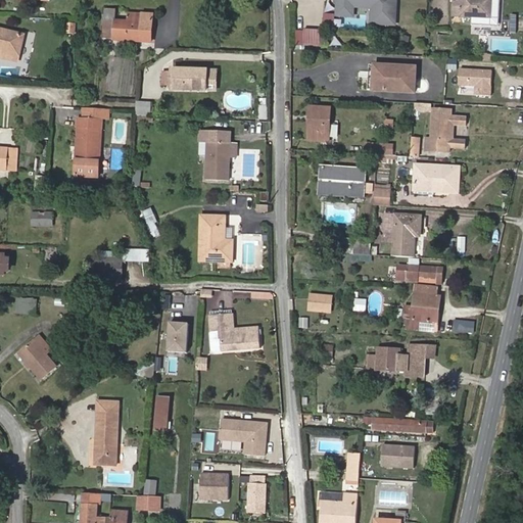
[(395,25),(396,0),(337,0),(337,10),(354,11),(354,7),(373,7),(372,24),(395,25)]
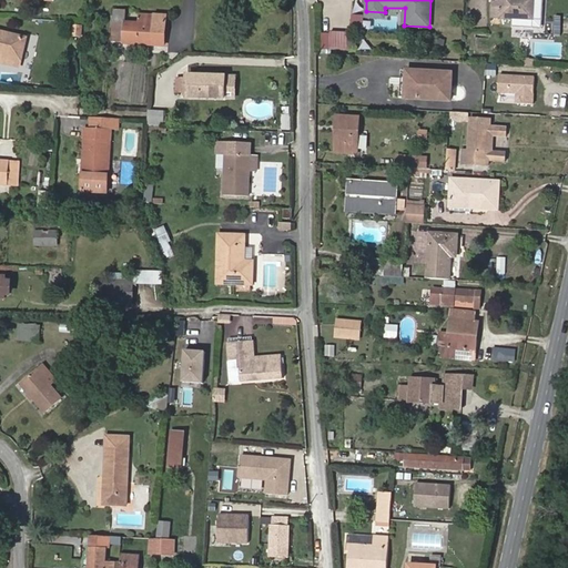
[(501,18),(514,19),(513,27),(535,28),(535,20),(545,20),(545,0),(501,0),(503,2),(501,18)]
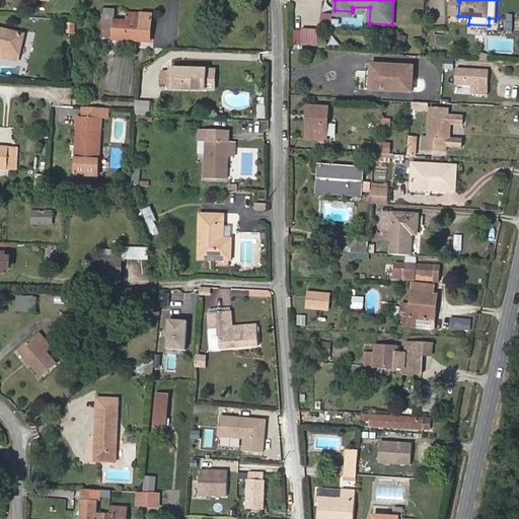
[(458,16),(459,2),(451,2),(450,15),(458,16)]
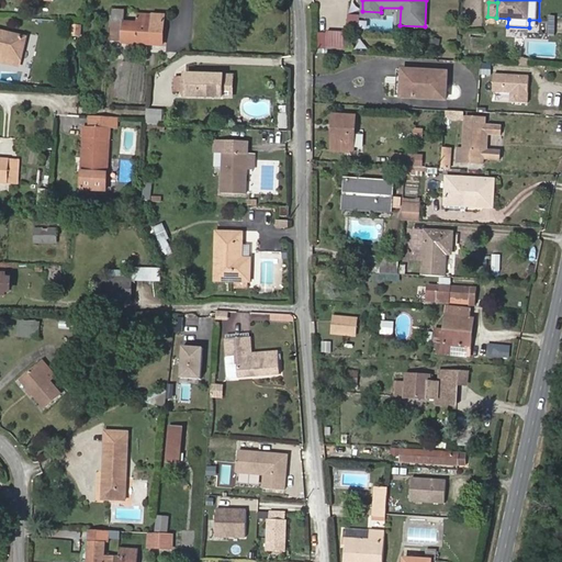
[(167,46),(169,13),(153,12),(153,14),(137,13),(137,22),(125,21),(125,10),(113,9),(111,42),(167,46)]
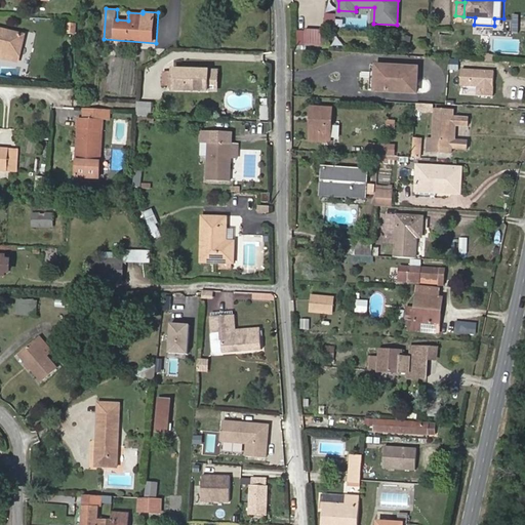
[(334,28),(334,14),(323,14),(323,28),(334,28)]
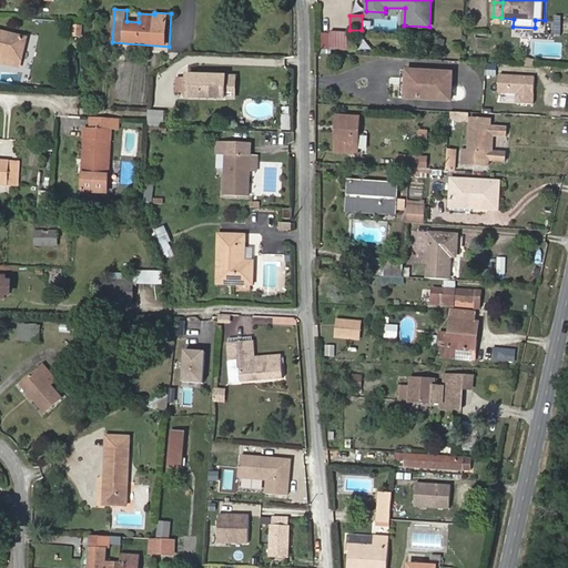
[(81,37),(82,26),(74,26),(73,36),(81,37)]
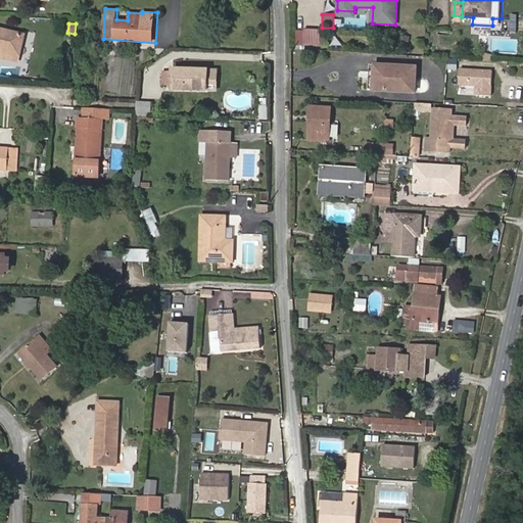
[(19,57),(25,33),(0,27),(0,50),(2,51),(2,53),(19,57)]
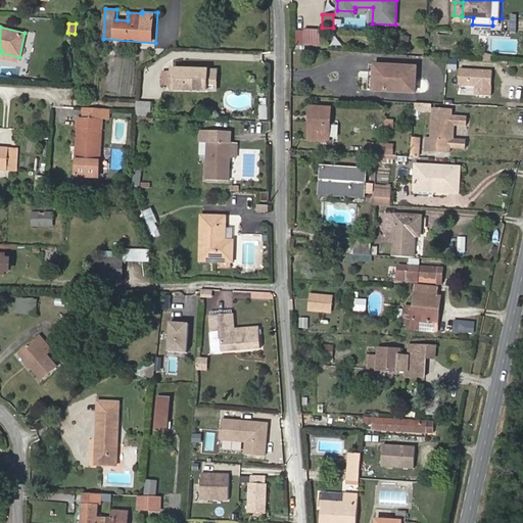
[(321,43),(321,34),(328,34),(328,31),(305,29),(304,45),(321,46),(321,43)]
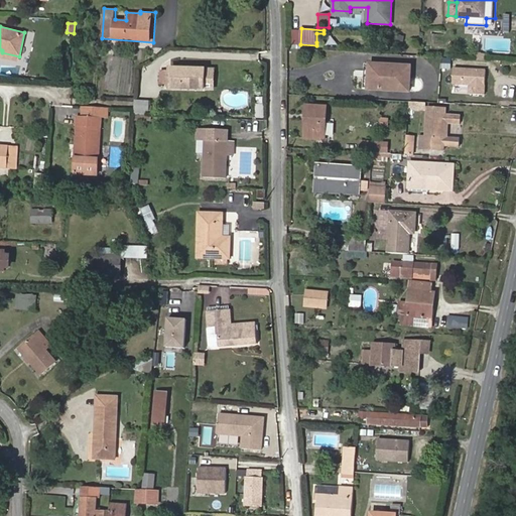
[(19,56),(2,52),(2,50),(0,49),(0,55),(18,60),(19,56)]
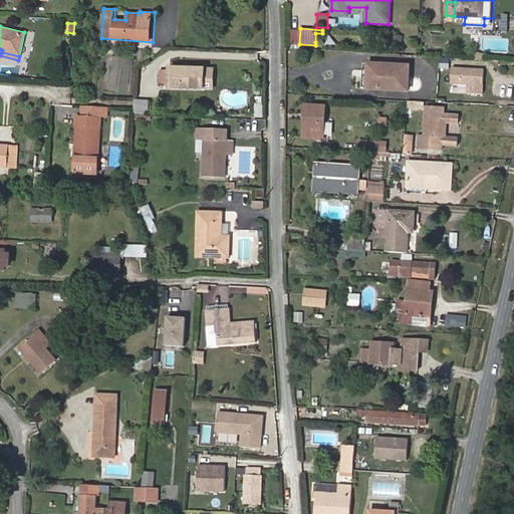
[(409,91),(410,65),(373,63),(372,76),(367,75),(366,88),(409,91)]
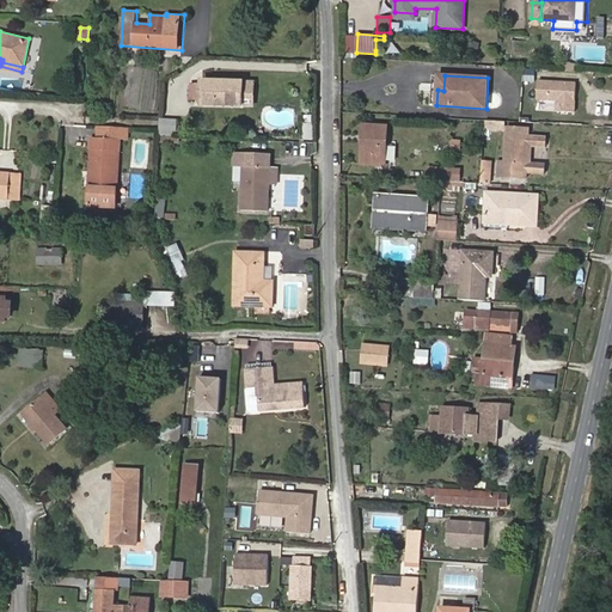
[(244,105),(244,81),(202,80),(202,85),(190,84),(190,99),(202,99),(202,105),(244,105)]
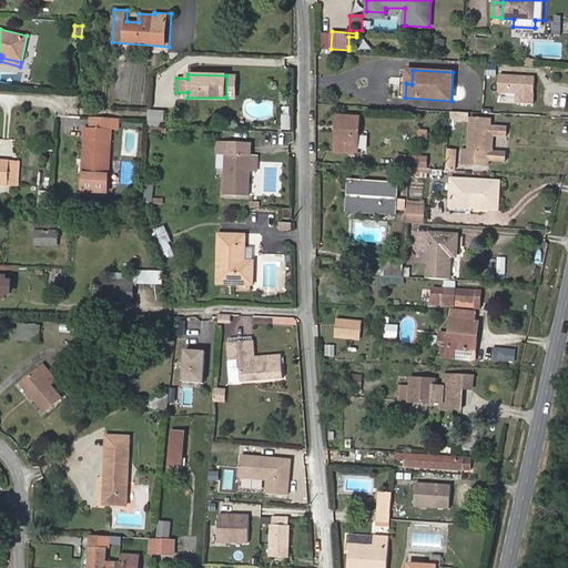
[(539,105),(540,78),(506,75),(505,93),(523,94),(523,104),(539,105)]
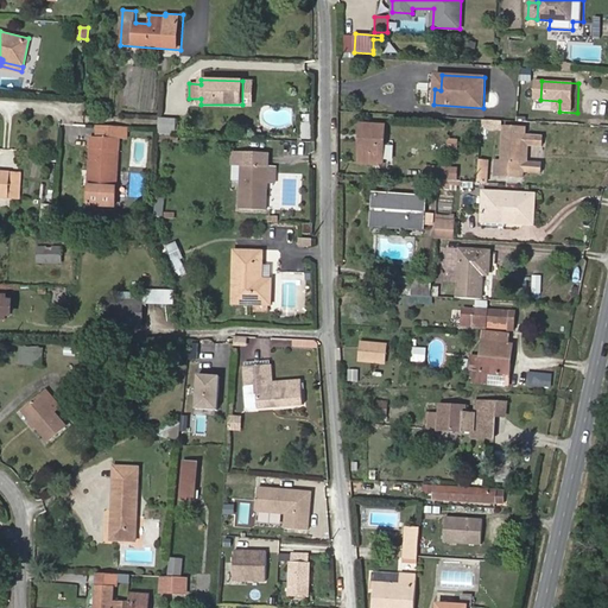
[(310,139),(310,124),(312,124),(312,116),(302,116),(302,139),(310,139)]
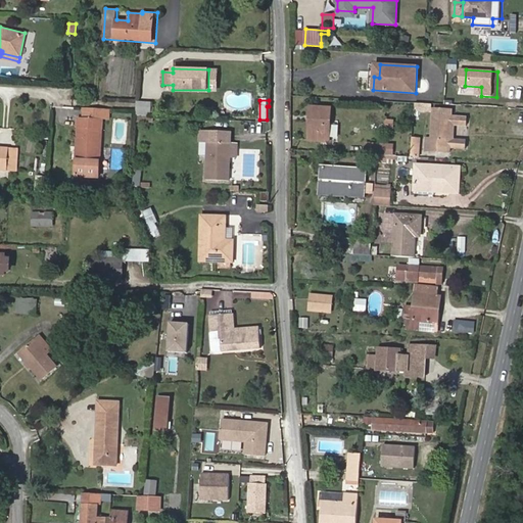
[(151,116),(151,103),(137,102),(137,110),(136,116),(151,116)]
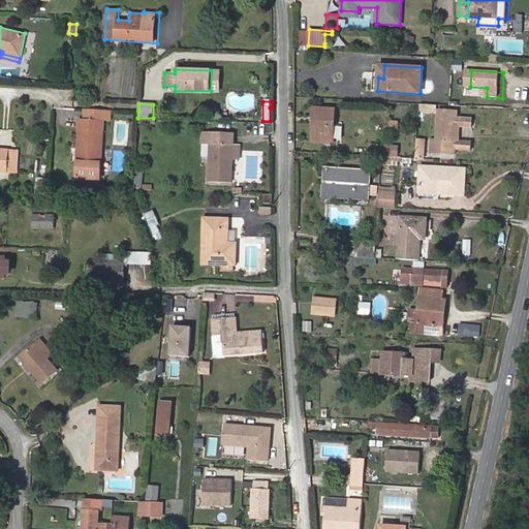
[(437,113),(437,104),(419,103),(419,112),(437,113)]
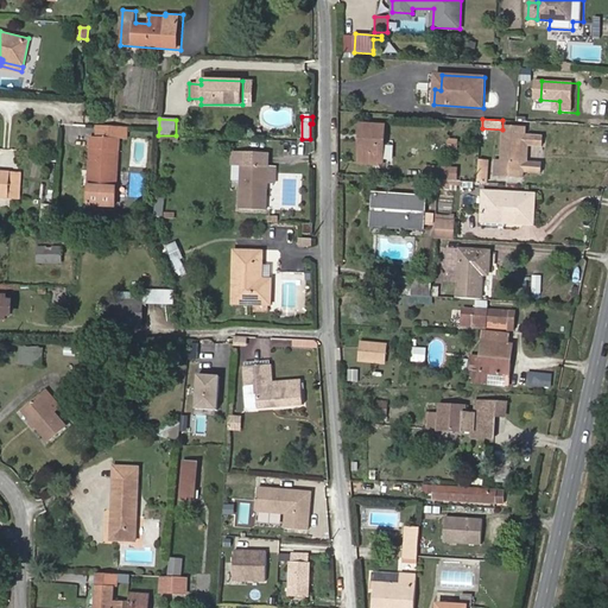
[(384,164),(386,126),(361,125),(359,163),(384,164)]
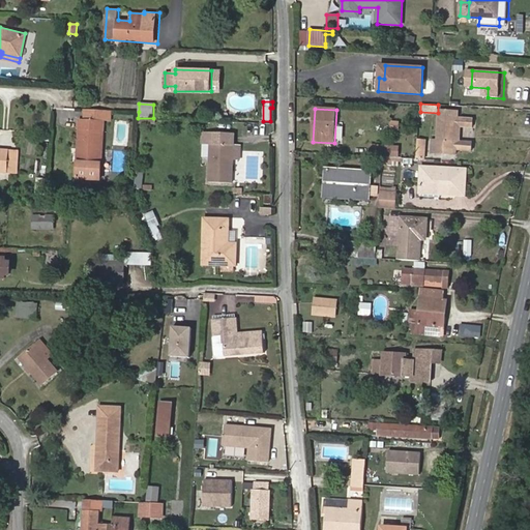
[(110,119),(110,111),(85,110),(85,117),(110,119)]
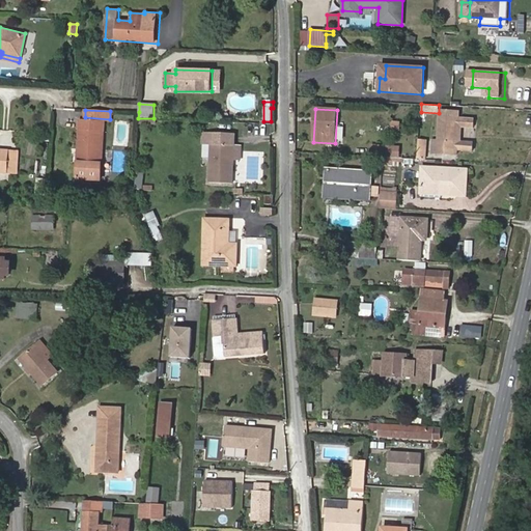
[(456,155),(456,142),(455,142),(456,123),(458,123),(458,112),(441,110),(439,141),(432,140),(432,151),(438,152),(438,154),(456,155)]
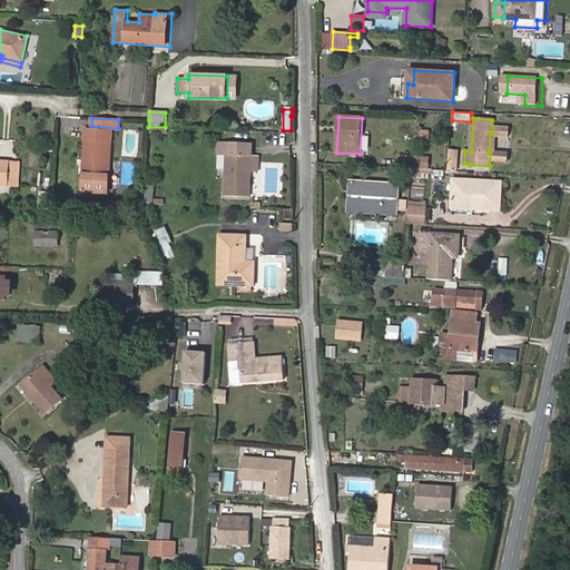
[(108,194),(111,130),(91,130),(86,129),(85,157),(89,157),(88,173),(84,173),(82,192),(108,194)]
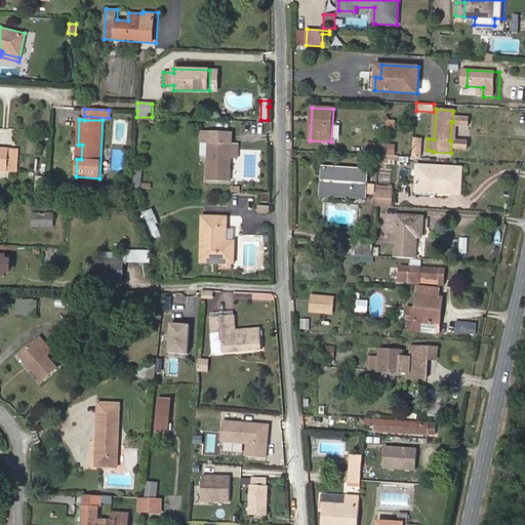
[(230,182),(231,159),(234,159),(235,144),(232,143),(232,132),(201,131),(201,143),(208,143),(207,180),(230,182)]
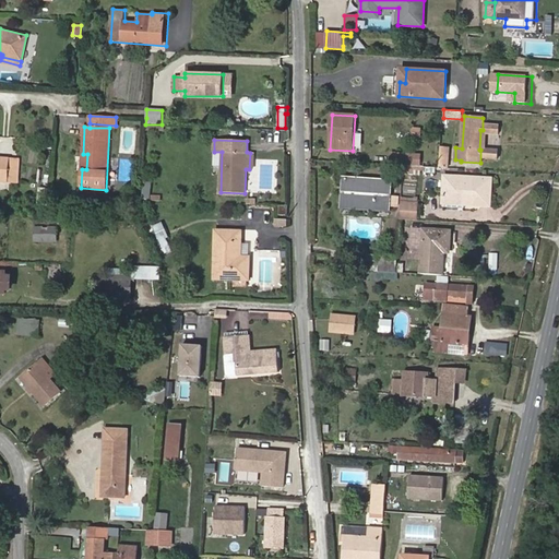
[(405,164),(406,153),(391,153),(391,164),(405,164)]
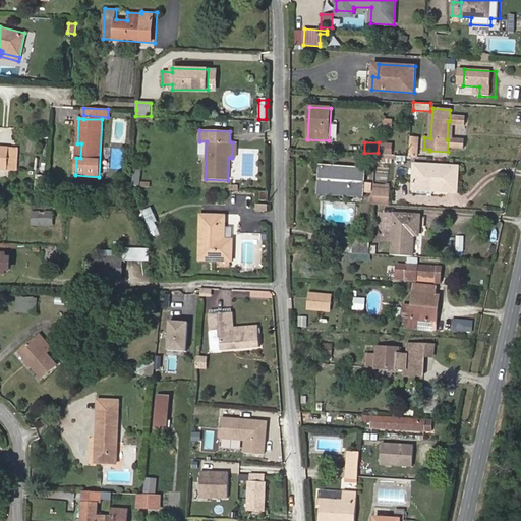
[(392,154),(392,143),(379,142),(378,153),(392,154)]
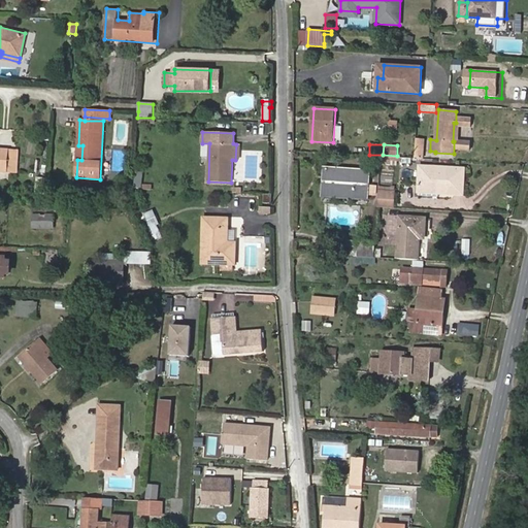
[(7,171),(8,149),(0,147),(0,171),(7,172),(7,171)]
